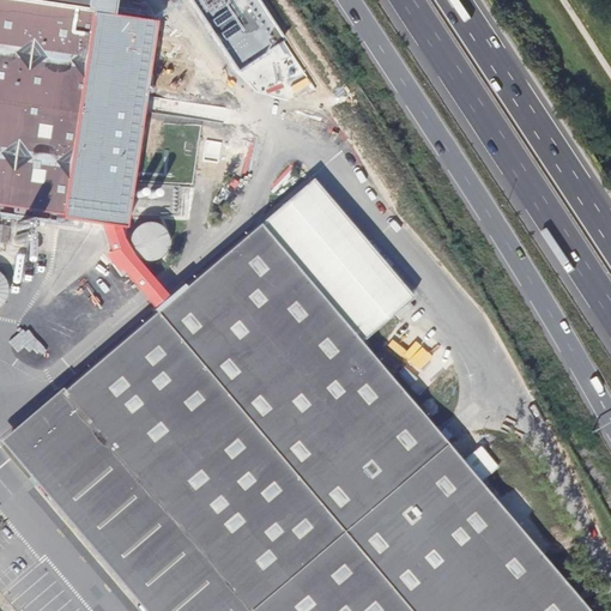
[(0,0),(0,169),(36,175),(32,204),(77,210),(76,217),(90,218),(118,22),(109,20),(112,0),(0,0)]
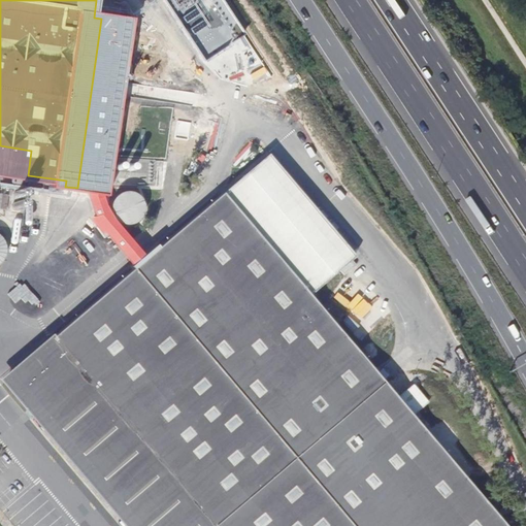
[(0,176),(65,187),(66,181),(28,175),(31,151),(0,145),(0,176)]
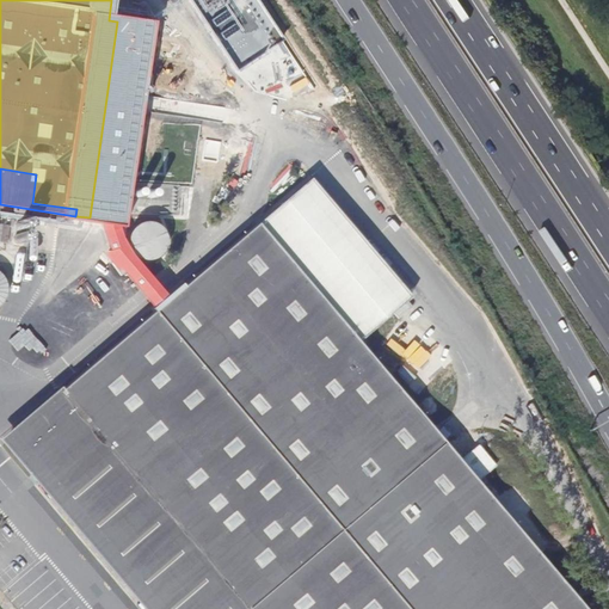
[(311,182),(263,222),(360,337),(410,296),(311,182)]
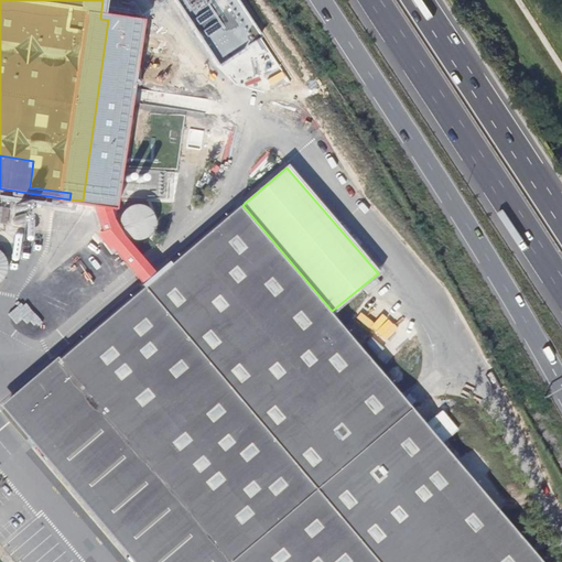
[(68,402),(76,411),(204,561),(544,561),(332,311),(242,205),(42,374),(41,375),(8,402),(34,433),(68,402)]
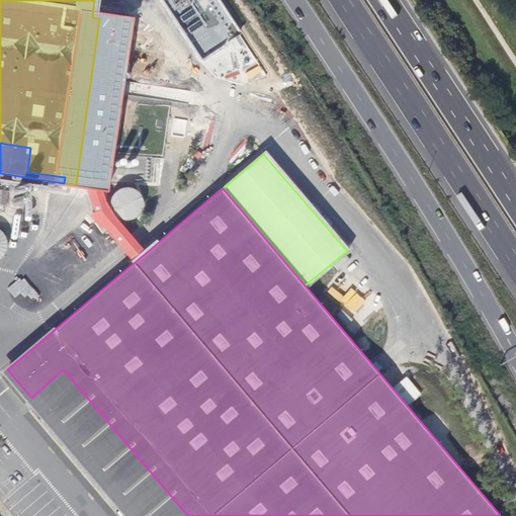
[(53,190),(52,204),(83,205),(84,192),(53,190)]
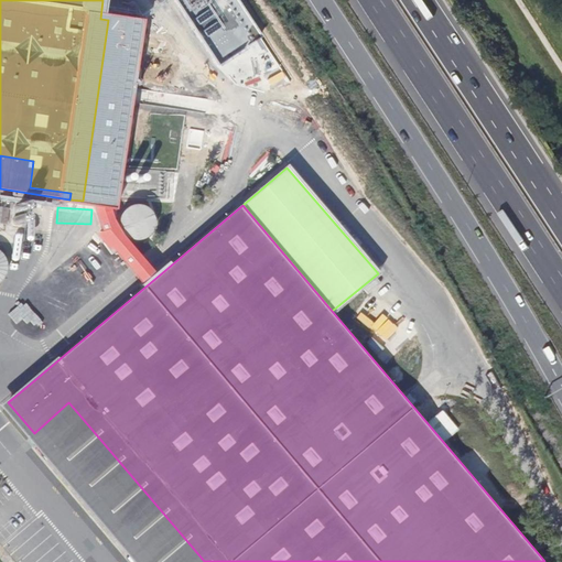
[(151,216),(148,214),(147,213),(142,212),(139,212),(136,213),(132,213),(130,214),(127,216),(125,219),(122,223),(121,226),(121,229),(121,233),(122,236),(123,239),(126,242),(129,245),(131,246),(134,247),(139,248),(141,248),(144,247),(148,246),(151,244),(154,240),(155,238),(157,235),(158,231),(158,227),(157,224),(154,220),(153,218),(151,216)]
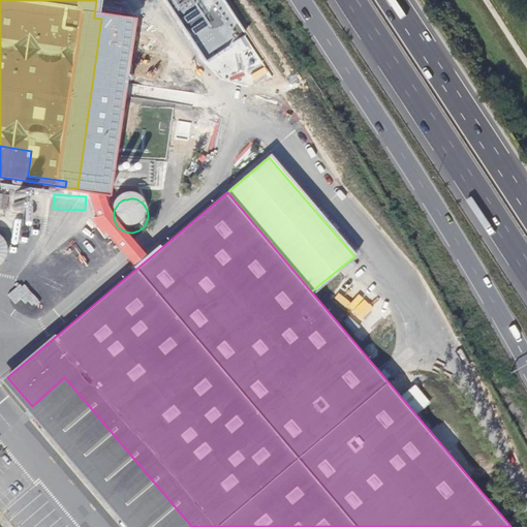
[(98,227),(107,239),(119,229),(110,219),(98,227)]
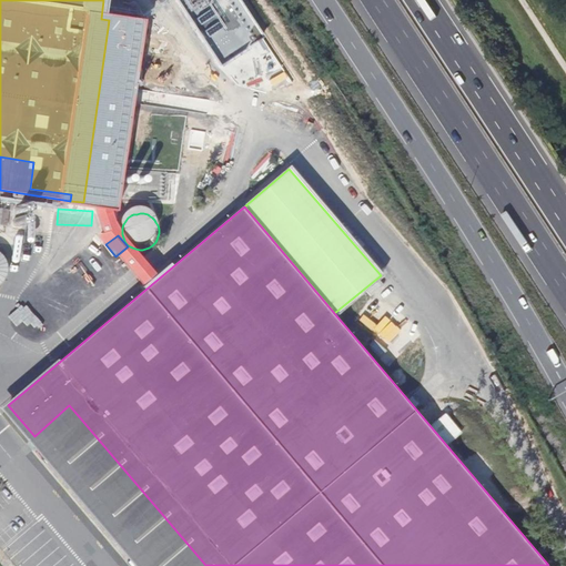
[(34,436),(8,405),(41,377),(42,376),(40,375),(1,407),(2,410),(134,565),(205,565),(77,414),(69,405),(34,436)]
